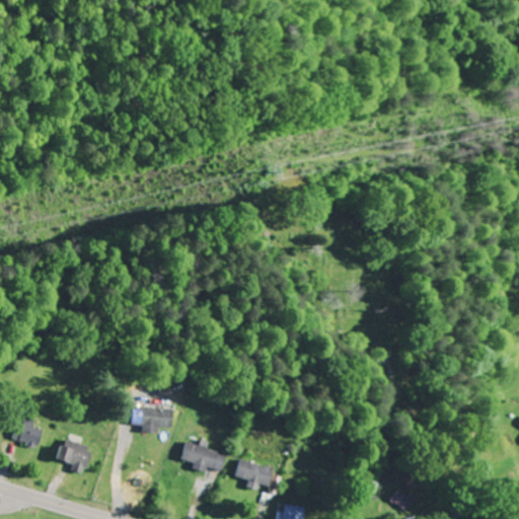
[(140,425),(140,431),(156,432),(156,426),(170,427),(171,408),(130,405),(129,424),(140,425)]
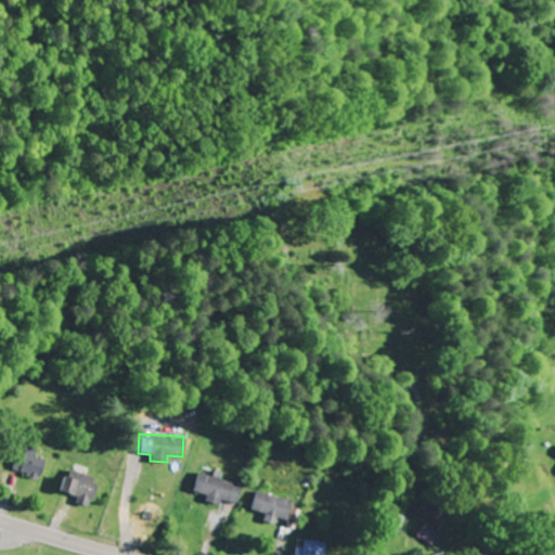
[(36,455),(38,449),(20,444),(13,470),(39,477),(44,457),(36,455)]
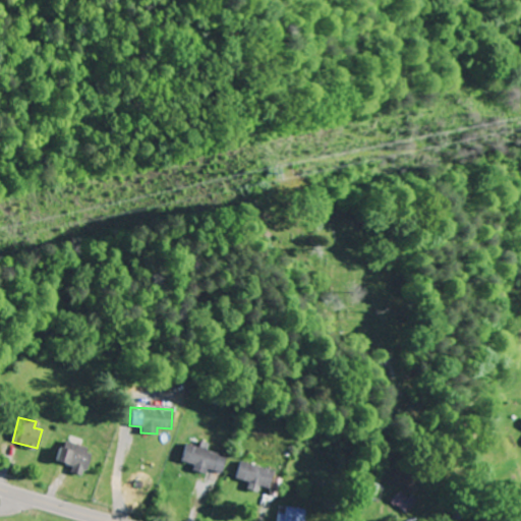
[(83,473),(92,449),(61,438),(53,462),(83,473)]
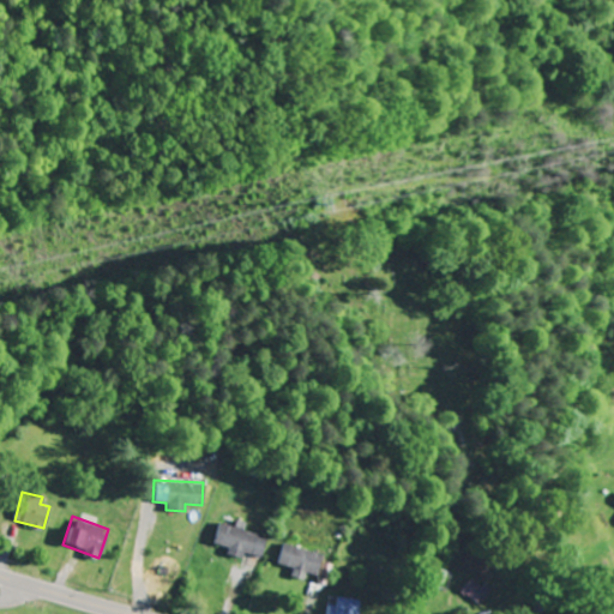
[(217,522),(211,545),(260,558),(268,534),(233,524),(233,525),(217,522)]
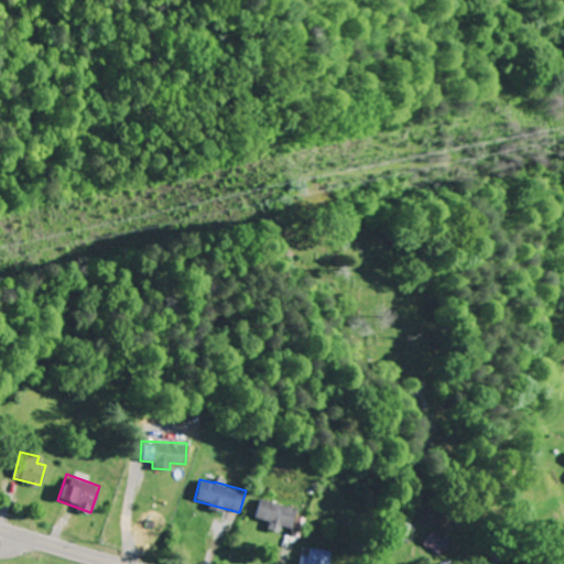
[(279,525),(291,529),(296,509),(259,498),(253,517),(269,522),(268,529),(278,531),(279,525)]
